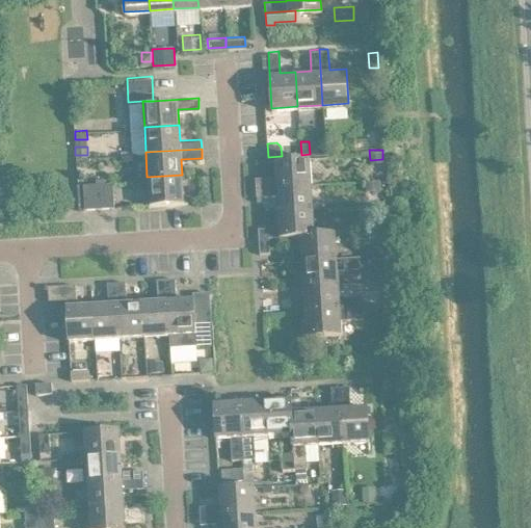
[(255,185),(311,182),(309,155),(274,157),(275,175),(255,176),(255,185)]
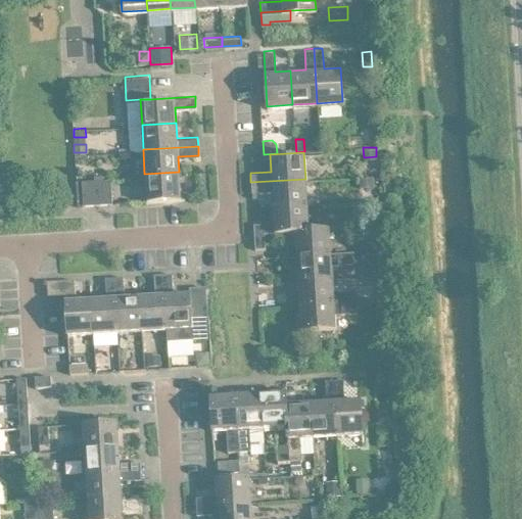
[(179,172),(144,174),(146,199),(181,197),(179,172)]
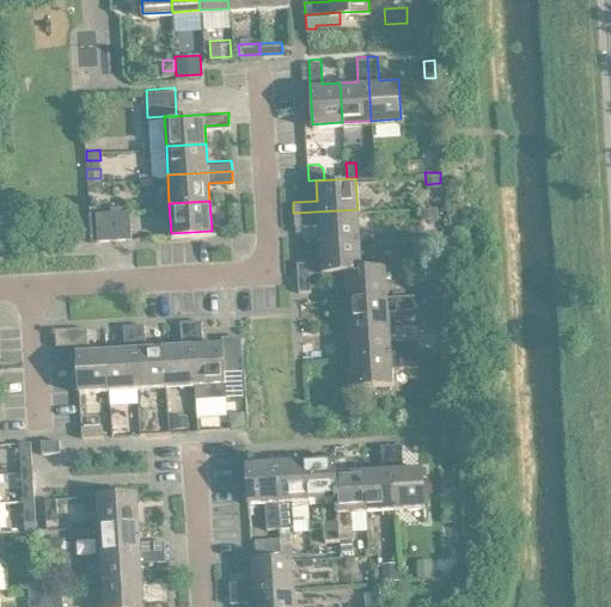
[(437,204),(421,206),(422,215),(438,215),(437,204)]
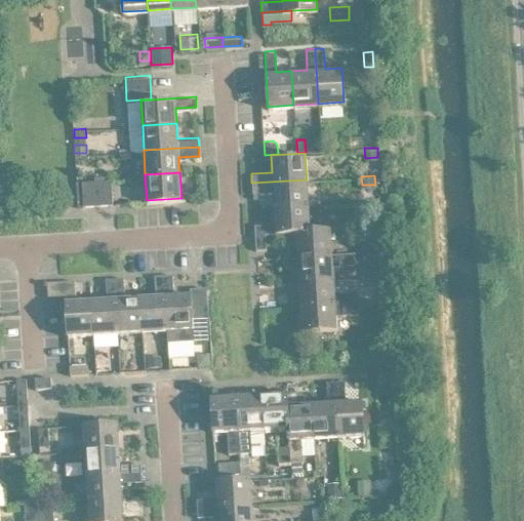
[(107,178),(96,178),(97,203),(112,202),(111,177),(107,178)]
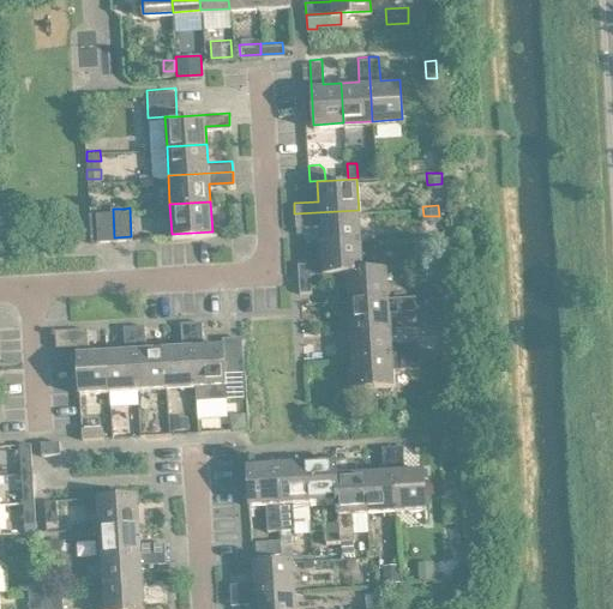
[(320,241),(360,239),(359,210),(294,213),(295,224),(319,222),(320,241)]
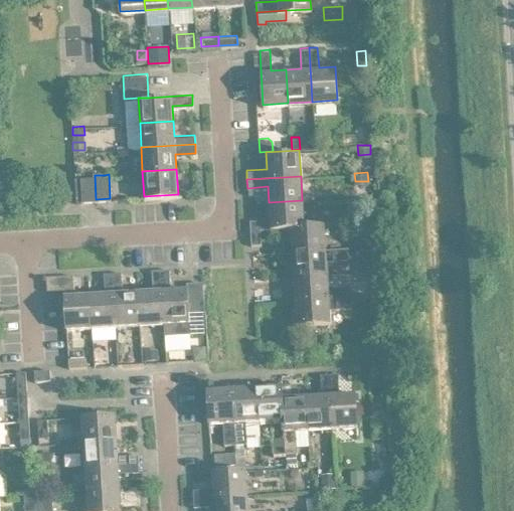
[(260,227),(290,225),(304,224),(304,223),(302,200),(269,202),(270,217),(249,218),(249,227),(260,227)]
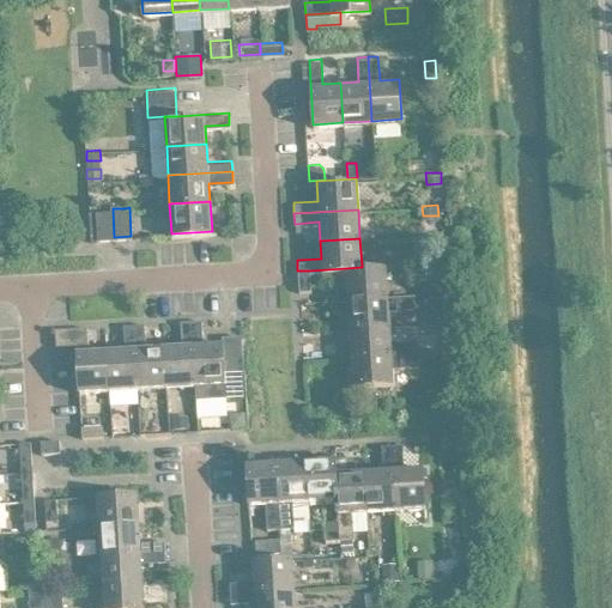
[(345,268),(347,297),(387,295),(387,293),(386,265),(362,266),(362,267),(345,268)]
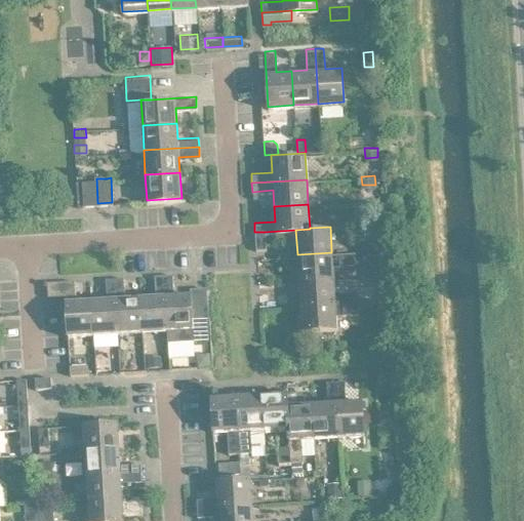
[(266,247),(265,232),(254,232),(255,247),(266,247)]
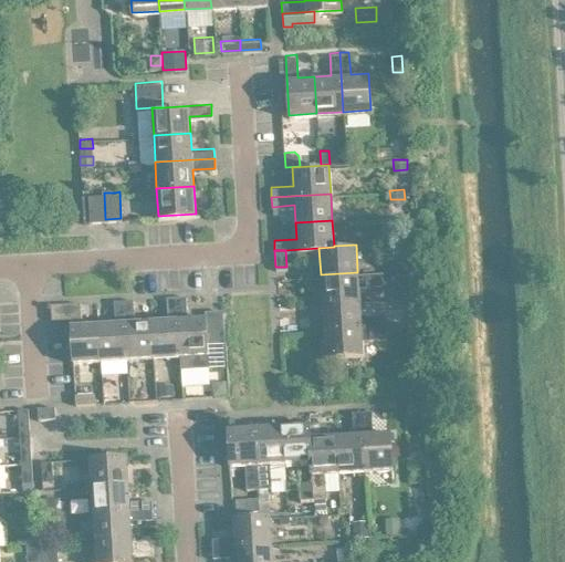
[(321,274),(322,301),(359,299),(358,284),(383,283),(383,282),(382,270),(357,271),(357,272),(321,274)]
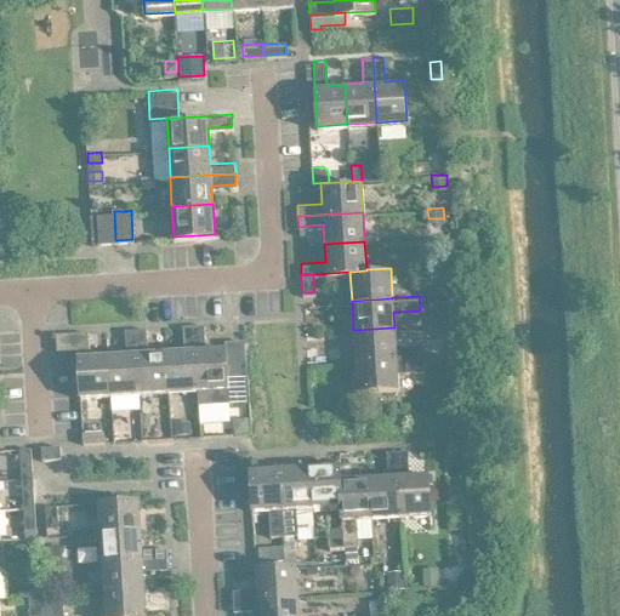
[(193,323),(197,388),(198,401),(228,399),(225,346),(205,347),(204,321),(193,323)]
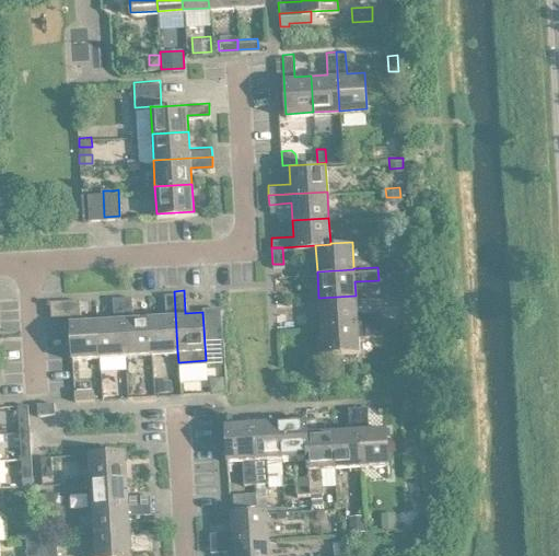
[(151,351),(177,350),(174,291),(164,291),(165,314),(149,315),(151,351)]
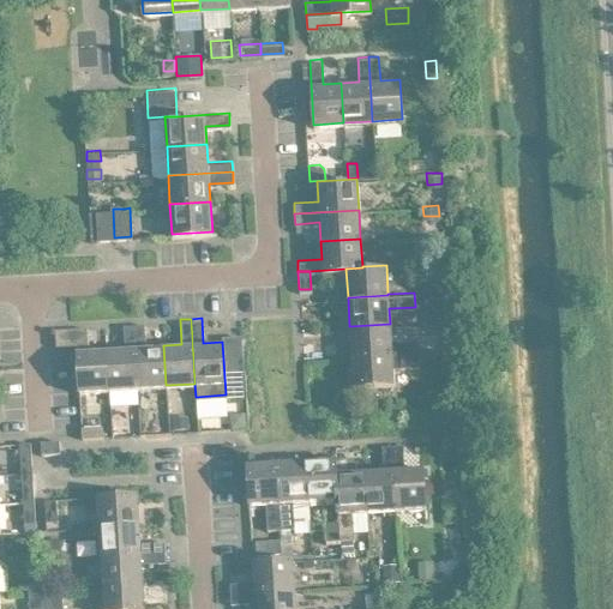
[(137,387),(166,385),(163,345),(145,345),(144,321),(133,323),(137,387)]
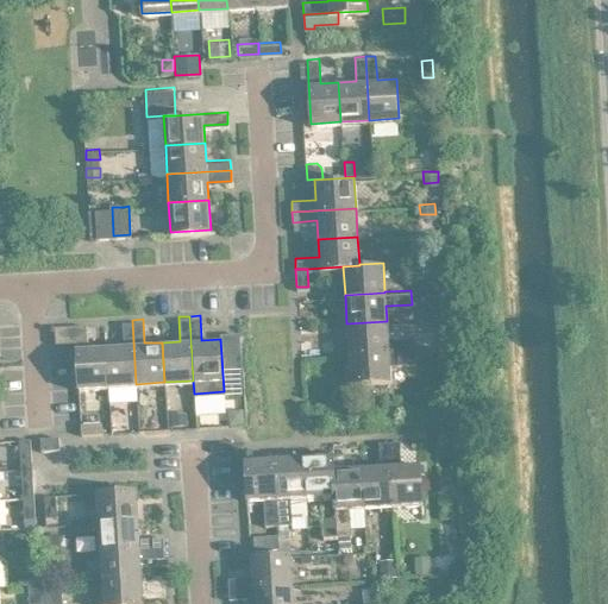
[(107,385),(136,384),(132,320),(121,320),(123,345),(105,345),(107,385)]
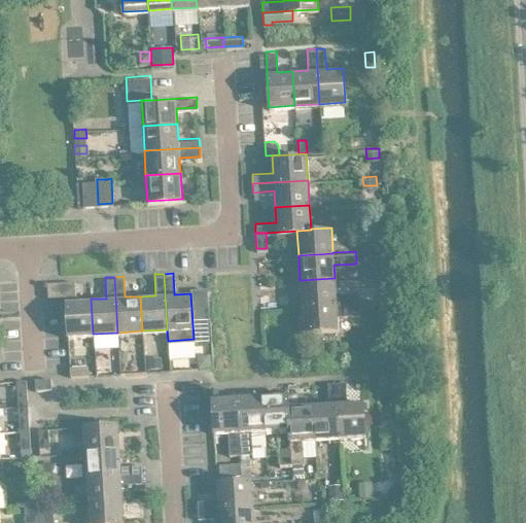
[(300,280),(302,305),(358,302),(358,289),(336,291),(335,278),(300,280)]
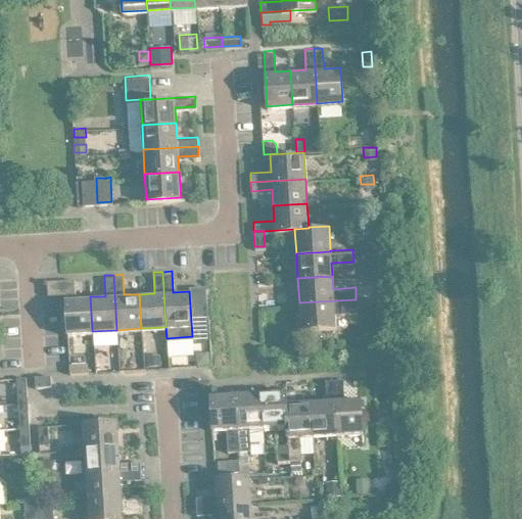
[(66,333),(92,331),(90,296),(75,297),(74,277),(46,279),(47,294),(64,293),(66,333)]
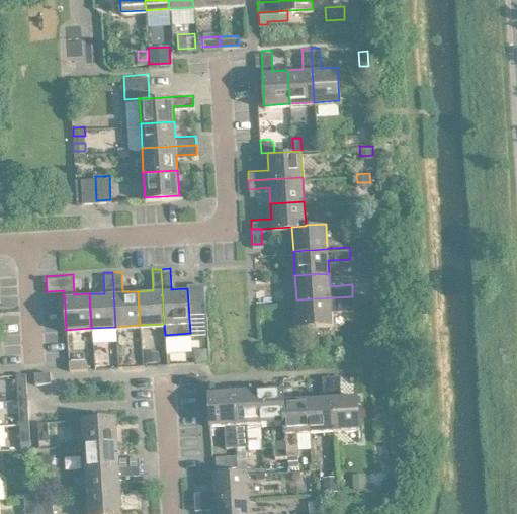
[(352,296),(296,300),(297,325),(332,323),(331,309),(353,308),(352,296)]
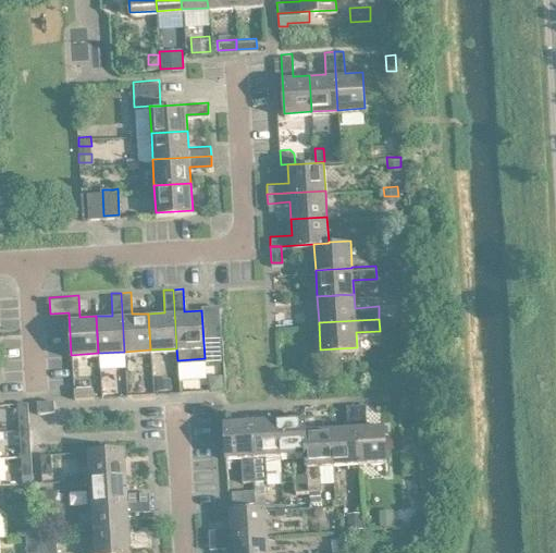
[(223,372),(209,373),(210,388),(223,388),(223,372)]
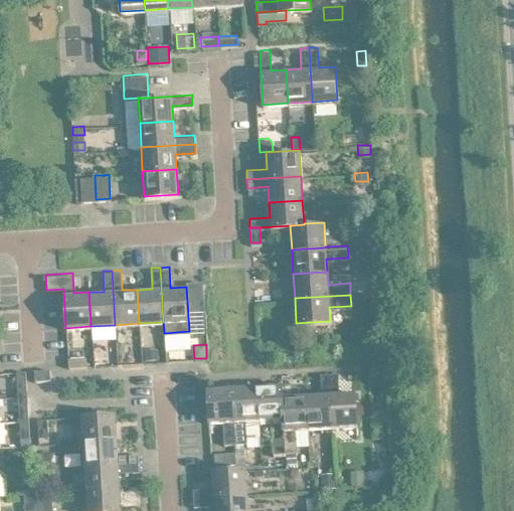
[(158,347),(143,348),(144,358),(158,358),(158,347)]
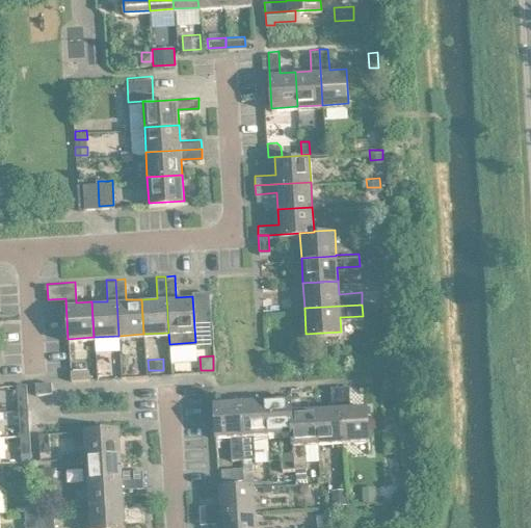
[(70,368),(70,377),(88,376),(88,367),(70,368)]
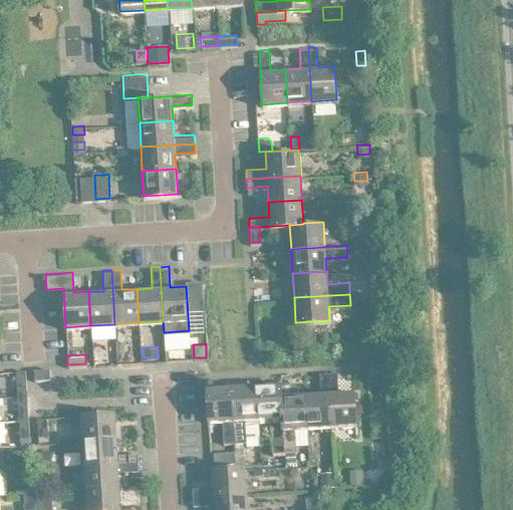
[(33,367),(34,378),(50,377),(49,366),(33,367)]
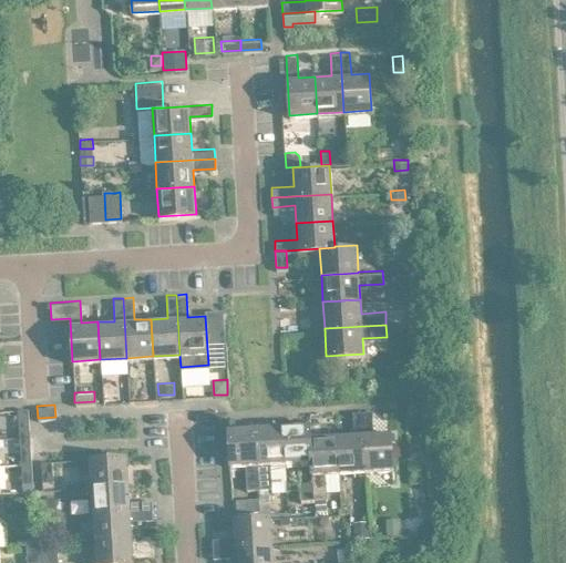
[(18,407),(19,428),(29,427),(28,407),(18,407)]
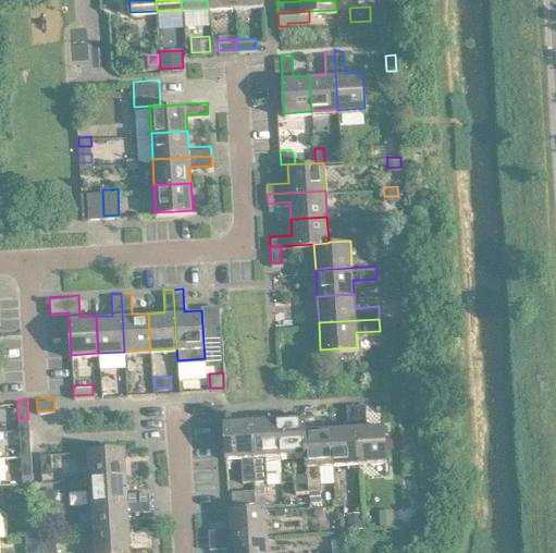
[(330,426),(333,463),(358,461),(355,402),(345,403),(347,425),(330,426)]
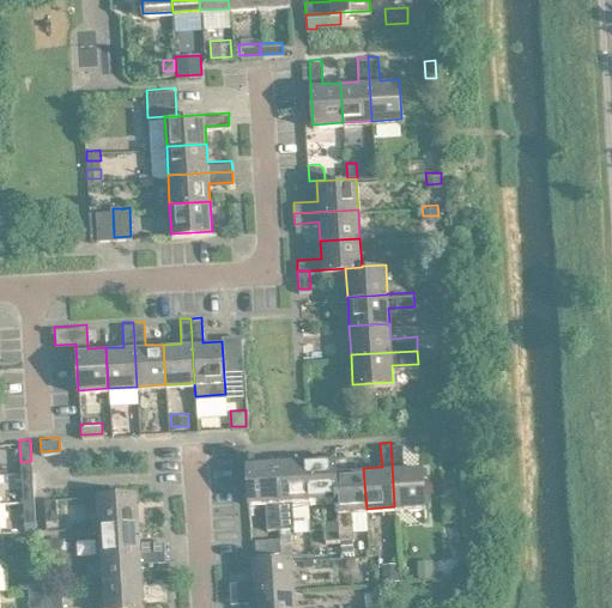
[(391,442),(394,506),(424,505),(422,464),(404,466),(401,442),(391,442)]
